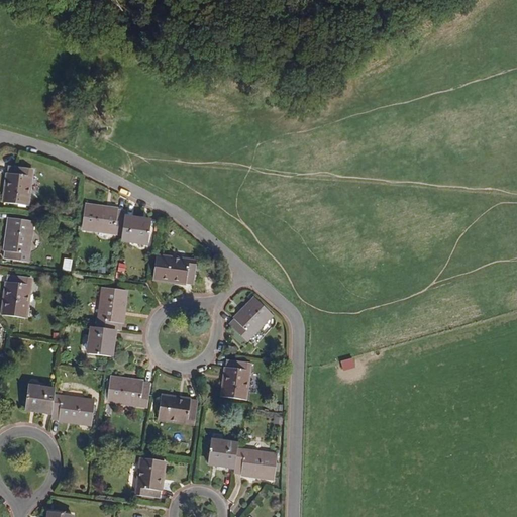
[(24,203),(28,167),(7,165),(3,200),(24,203)]
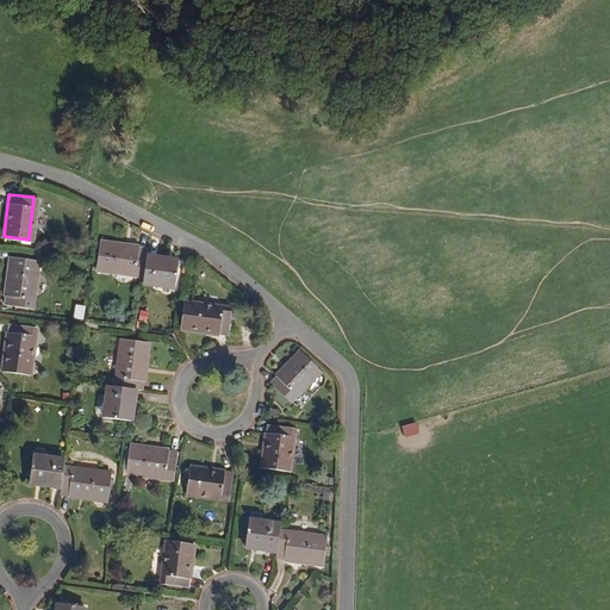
[(98,242),(95,267),(142,272),(143,255),(144,247),(98,242)]
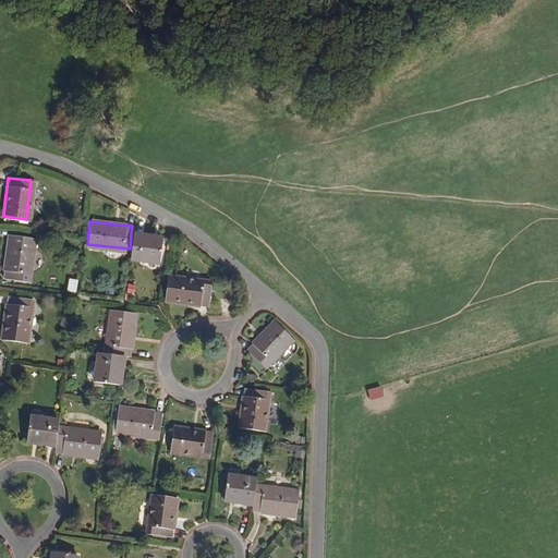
[(160,237),(131,233),(130,249),(129,256),(158,259),(160,237)]
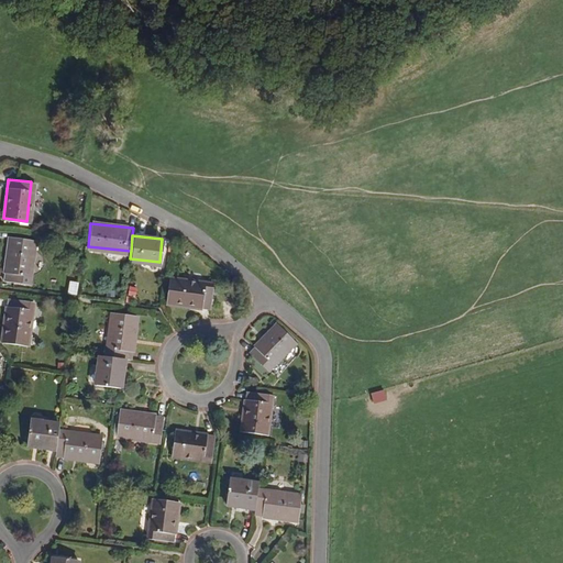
[(28,283),(33,239),(9,236),(4,279),(28,283)]
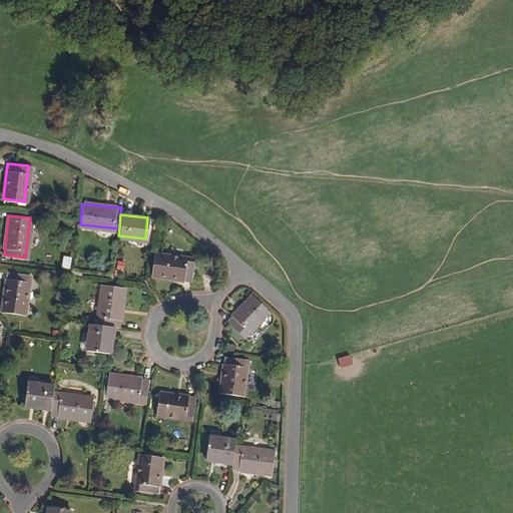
[(189,279),(192,258),(153,252),(152,274),(189,279)]
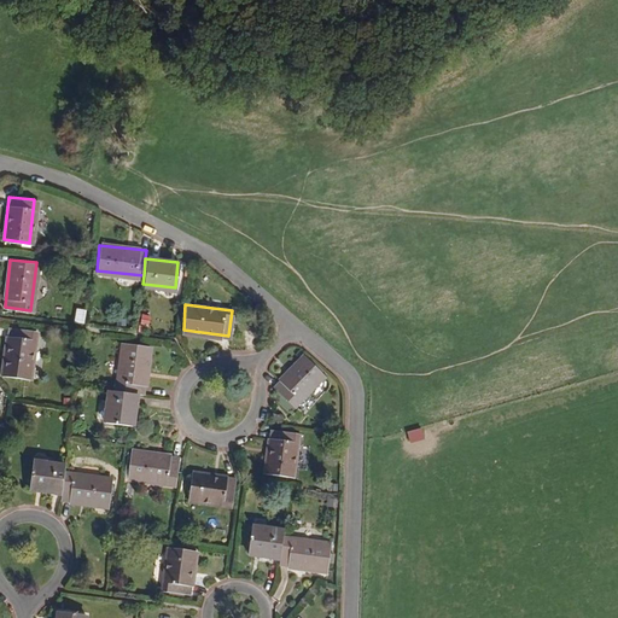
[(86,325),(87,310),(76,309),(75,324),(86,325)]
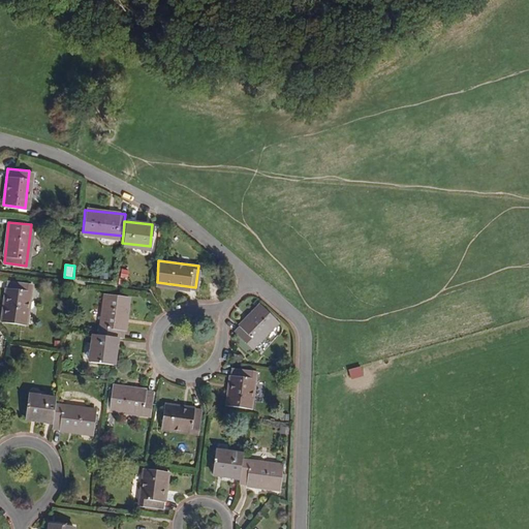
[(120,279),(128,280),(129,271),(122,270),(120,279)]
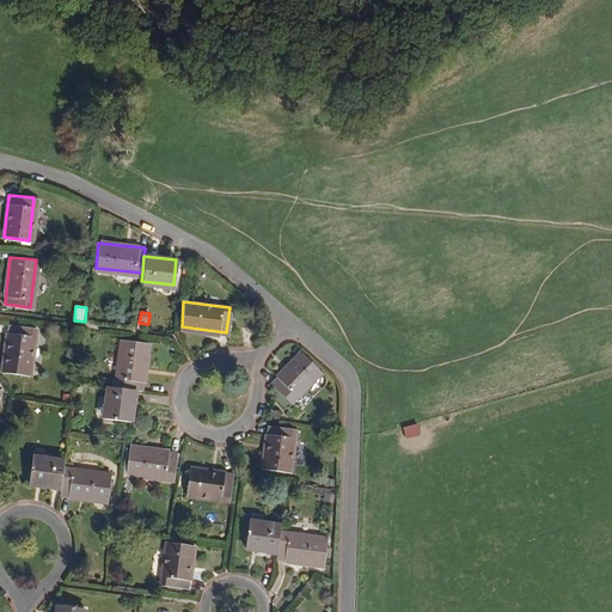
[(28,373),(34,326),(7,324),(2,369),(28,373)]
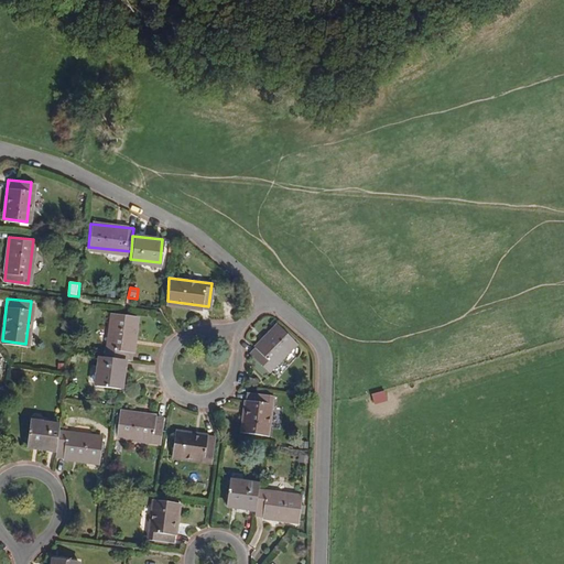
[(134,315),(111,313),(106,355),(122,357),(130,357),(134,315)]
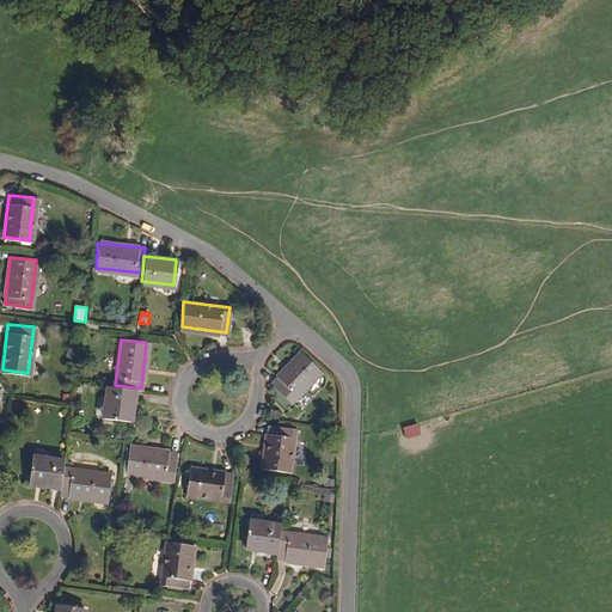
[(289,399),(319,368),(301,350),(271,381),(289,399)]
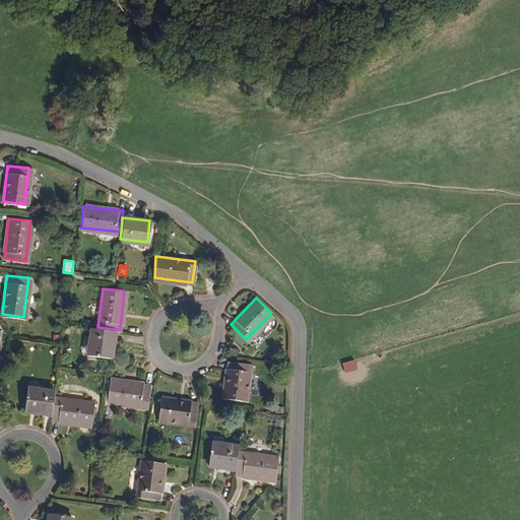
[(110,355),(113,329),(98,327),(91,327),(88,353),(110,355)]
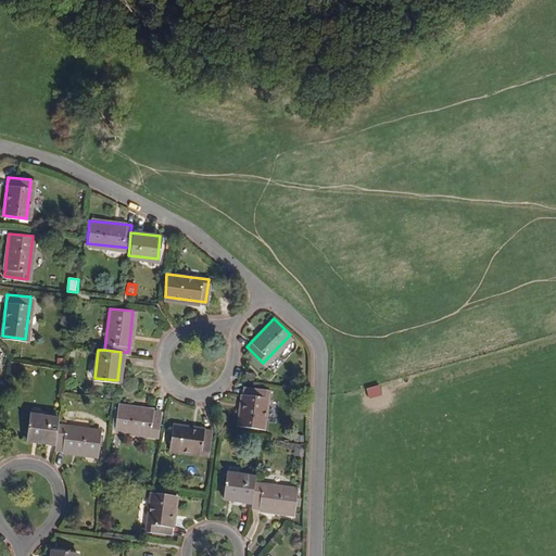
[(262,427),(267,387),(242,384),(238,424),(262,427)]
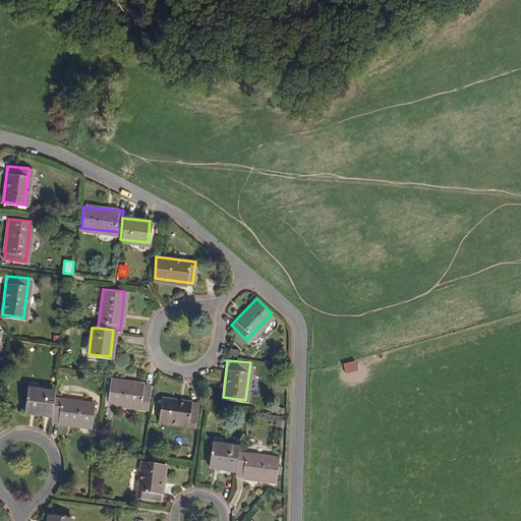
[(346,375),(359,371),(356,361),(343,364),(346,375)]
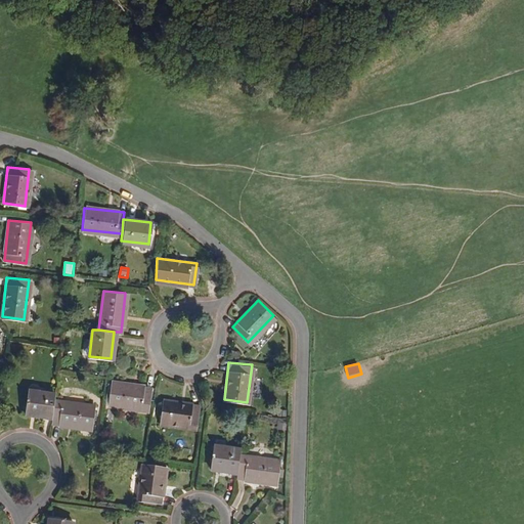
[(147,408),(149,387),(111,382),(107,403),(147,408)]
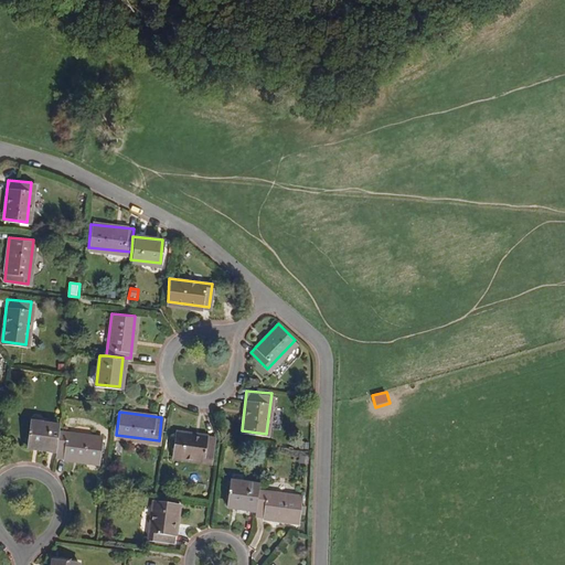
[(29,422),(27,446),(54,449),(56,432),(57,425),(29,422)]
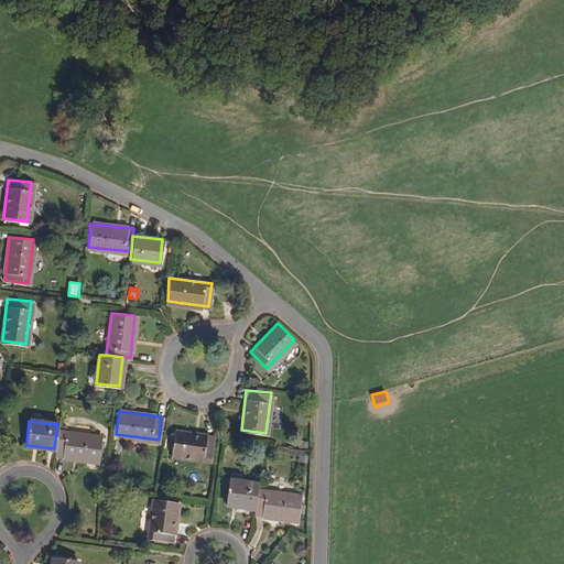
[(100,436),(56,431),(54,448),(54,455),(97,461),(100,436)]
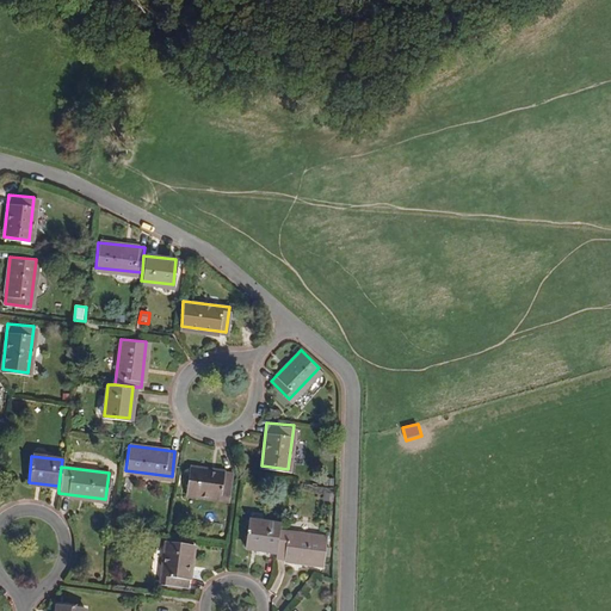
[(227,499),(230,471),(189,467),(186,494),(227,499)]
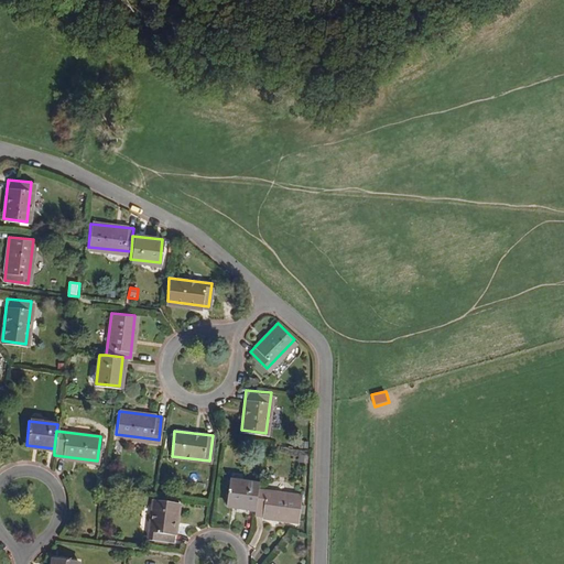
[(228,480),(226,503),(255,507),(257,489),(258,483),(228,480)]
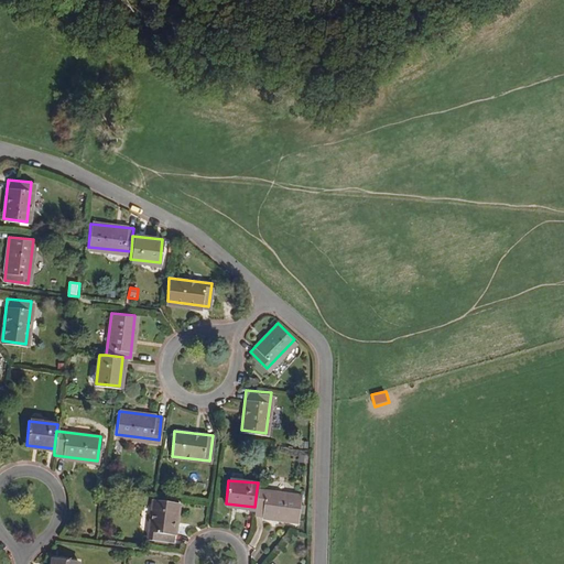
[(300,495),(257,489),(255,507),(253,513),(296,519),(300,495)]
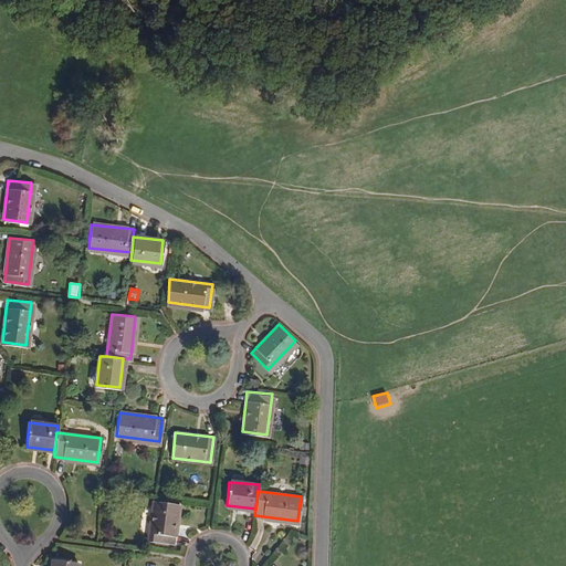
[(171,544),(177,504),(154,502),(148,541),(171,544)]
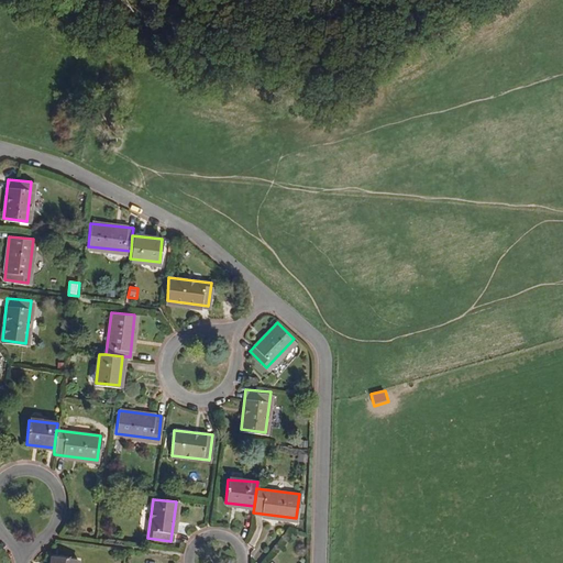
All buildings are outlined.
